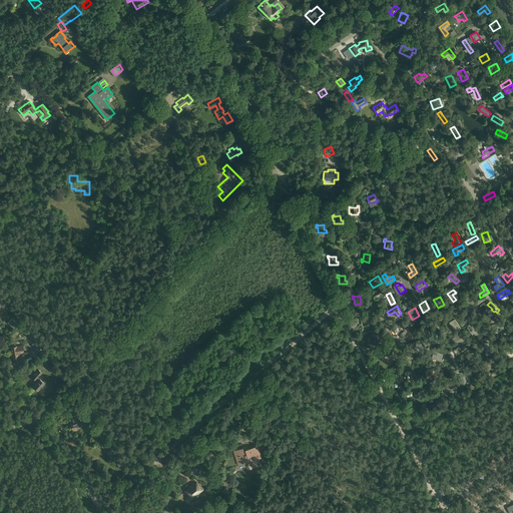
[(363,322),(364,325),(372,324),(372,322),(370,322),(369,317),(363,317),(363,316),(361,316),(362,323),(363,322)]
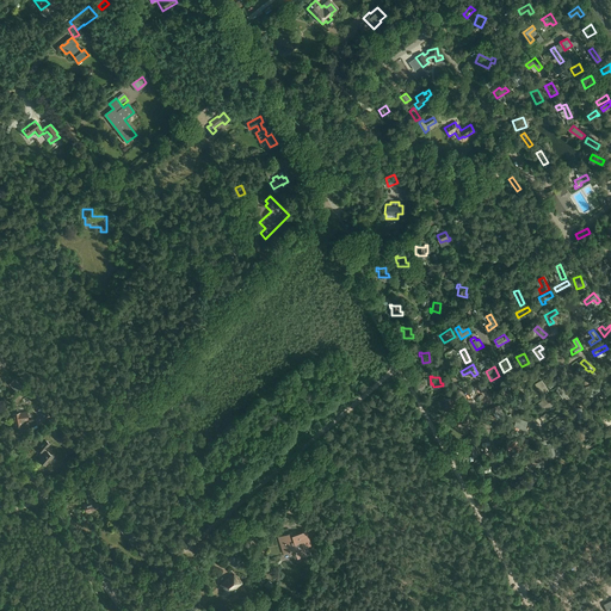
[(551,388),(561,381),(557,377),(548,384),(551,388)]
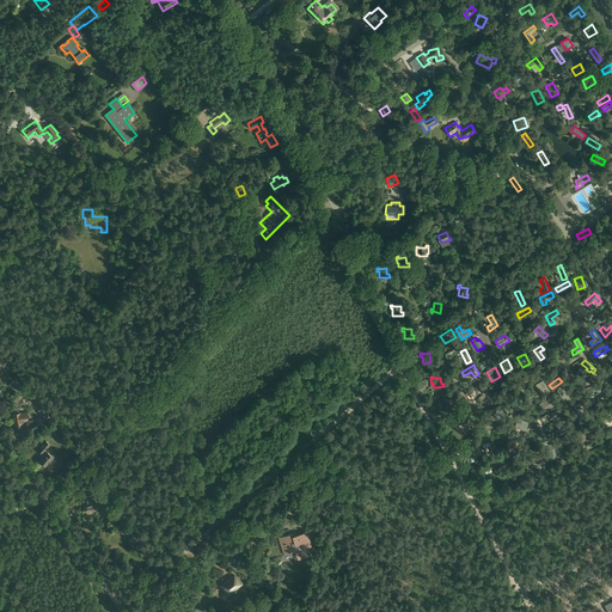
[(23,387),(16,379),(11,384),(12,386),(13,386),(16,389),(14,389),(17,392),(23,387)]
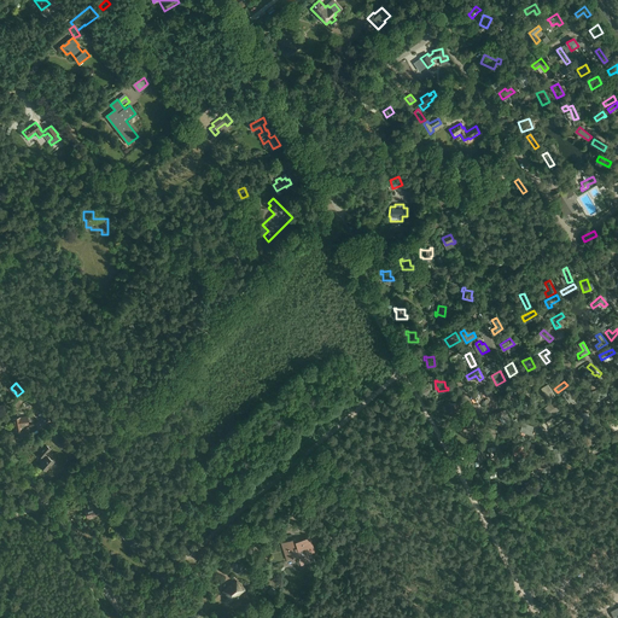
[(547,396),(549,400),(552,398),(555,396),(548,384),(544,386),(549,395),(547,396)]
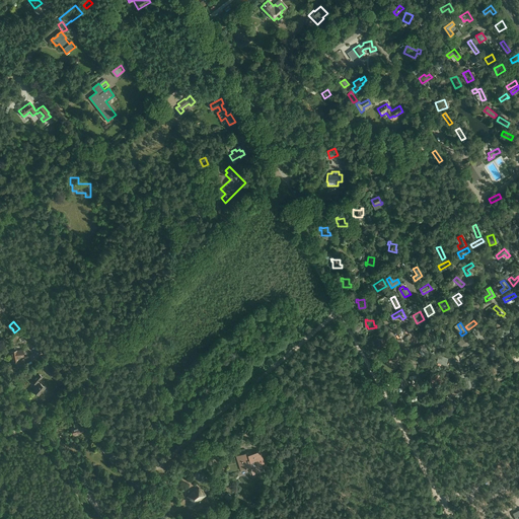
[(500,336),(510,331),(508,325),(498,328),(500,336)]
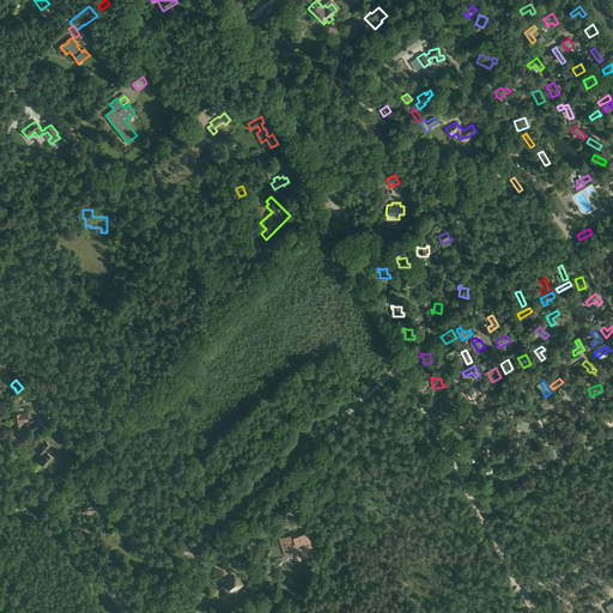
[(563,388),(562,389),(562,388),(558,390),(565,400),(569,398),(563,390),(565,390),(563,388)]
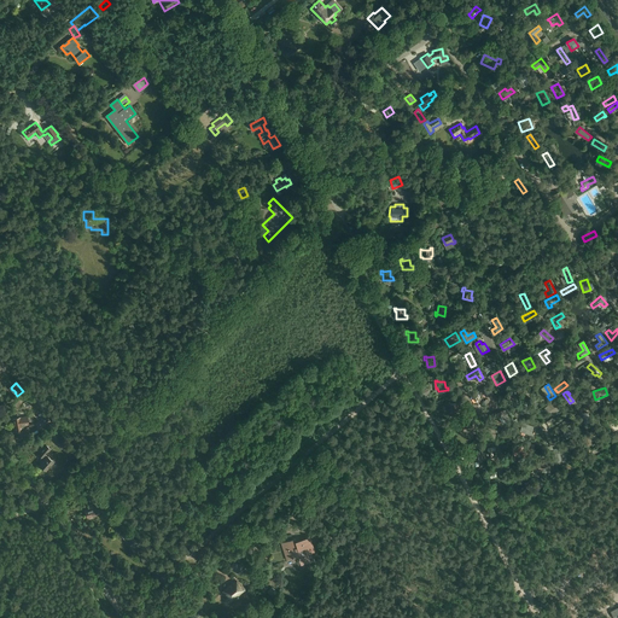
[(561,408),(557,401),(547,407),(552,414),(561,408)]
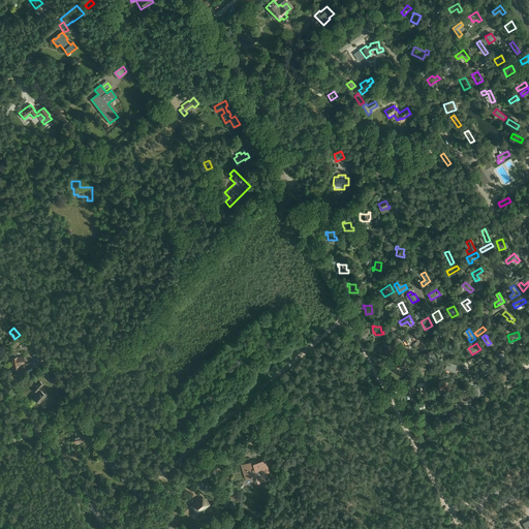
[(446,345),(445,346),(446,348),(447,348),(450,352),(452,354),(455,353),(454,351),(449,344),(446,345)]
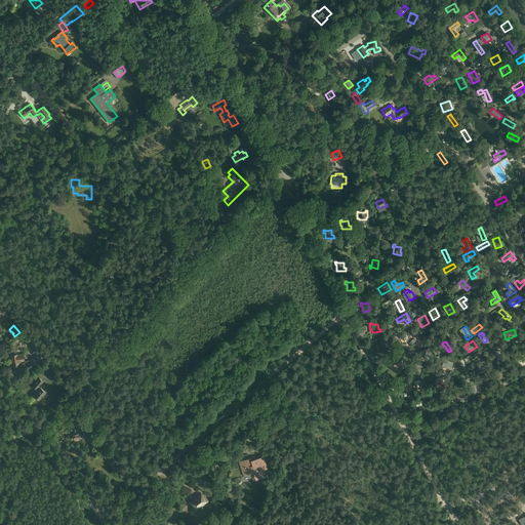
[(382,352),(391,351),(391,348),(389,348),(389,342),(382,344),(382,342),(380,342),(380,346),(382,346),(382,352)]
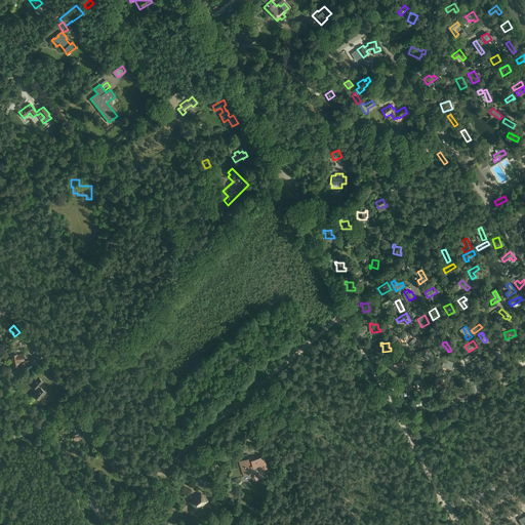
[(497,363),(501,363),(499,351),(495,351),(493,351),(492,353),(493,356),(496,355),(497,363)]
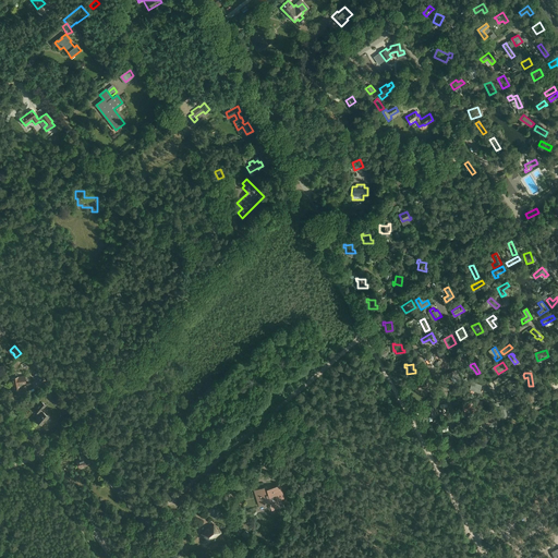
[(47,380),(41,375),(33,384),(37,389),(47,380)]
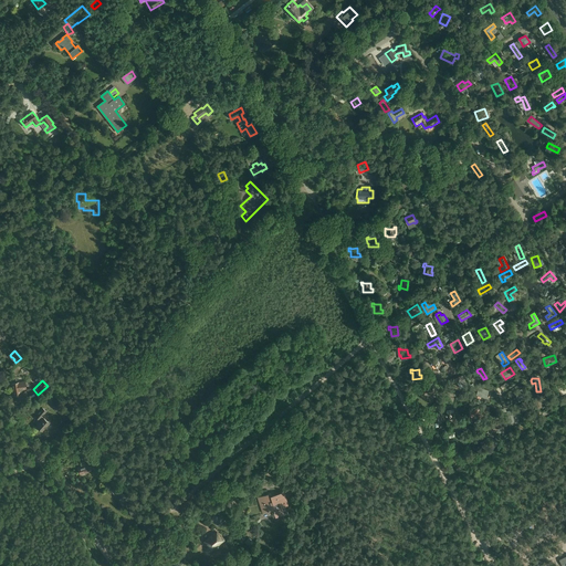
[(27,389),(25,381),(12,384),(14,396),(20,395),(20,390),(27,389)]
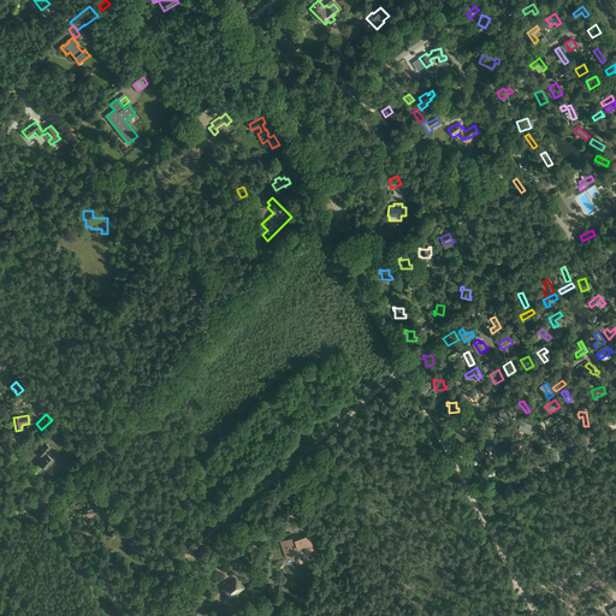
[(473,428),(471,421),(462,422),(463,431),(471,428),(471,431),(474,430),(474,427),(473,428)]
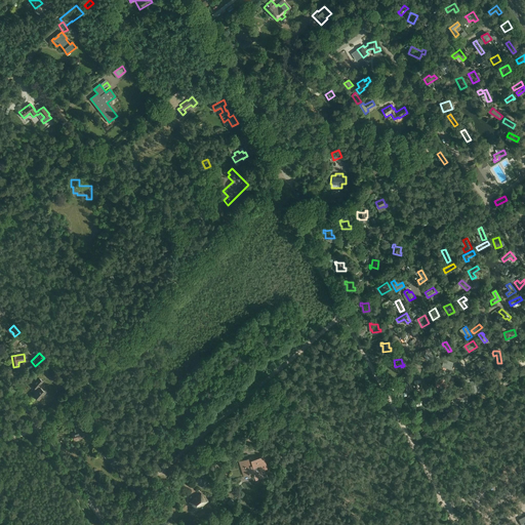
[(442,366),(443,367),(447,368),(451,369),(453,362),(444,359),(442,366)]
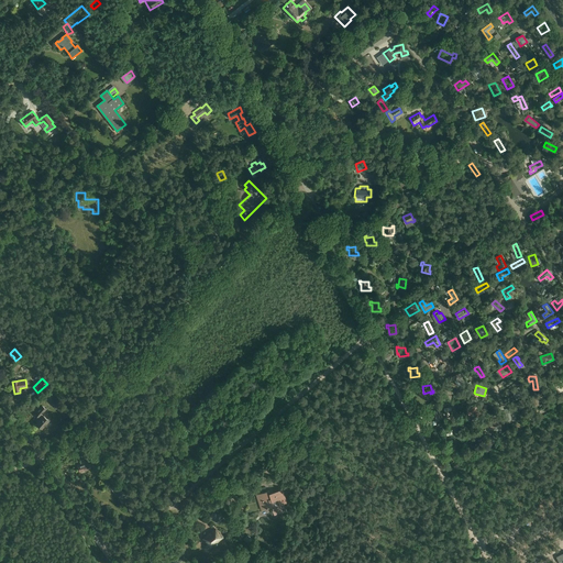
[(516,399),(523,396),(519,387),(512,390),(516,399)]
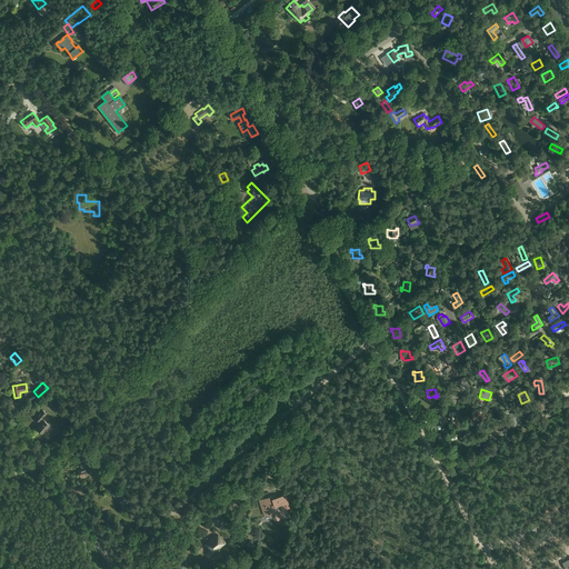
[(463,403),(476,397),(473,393),(461,399),(463,403)]
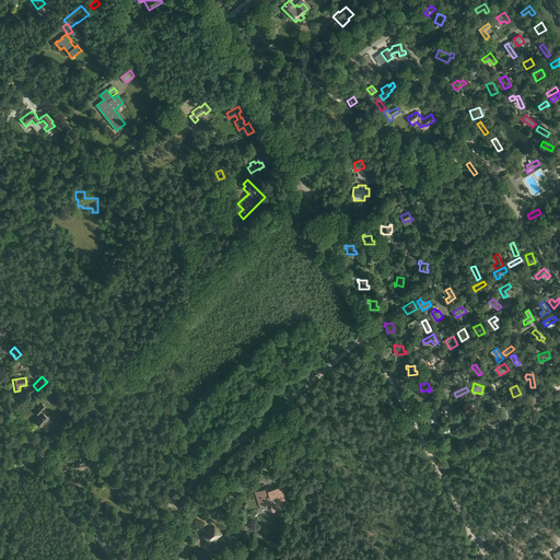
[(49,391),(45,395),(53,403),(57,398),(50,391),(49,391)]
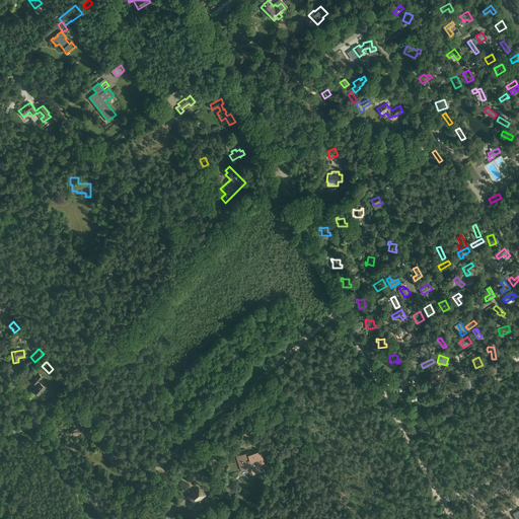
[(495,367),(500,366),(499,362),(491,364),(493,374),(497,373),(495,367)]
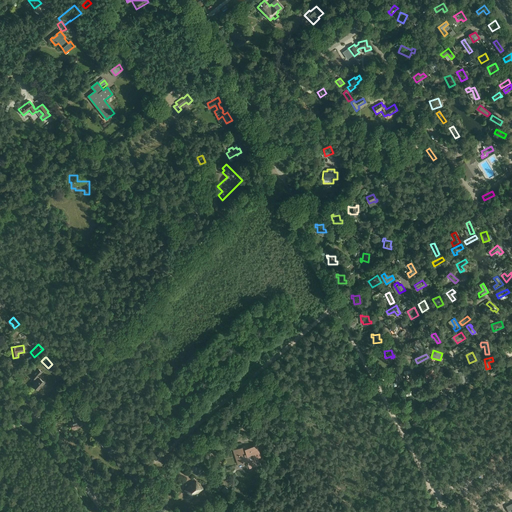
[(472,372),(480,368),(478,363),(470,366),(472,372)]
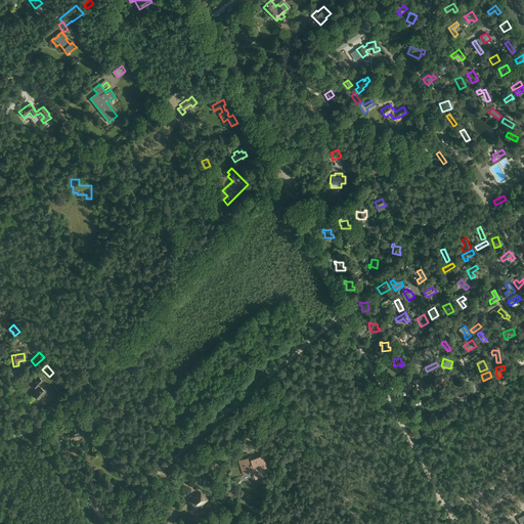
[(36,388),(34,390),(36,392),(34,395),(39,399),(45,392),(40,387),(40,388),(38,386),(43,381),(39,378),(33,385),(36,388)]
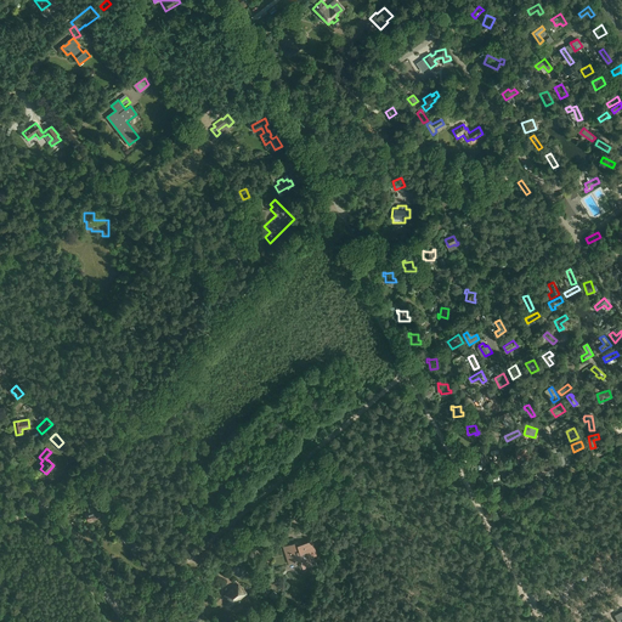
[(527,459),(532,457),(526,448),(515,454),(518,458),(525,454),(527,459)]
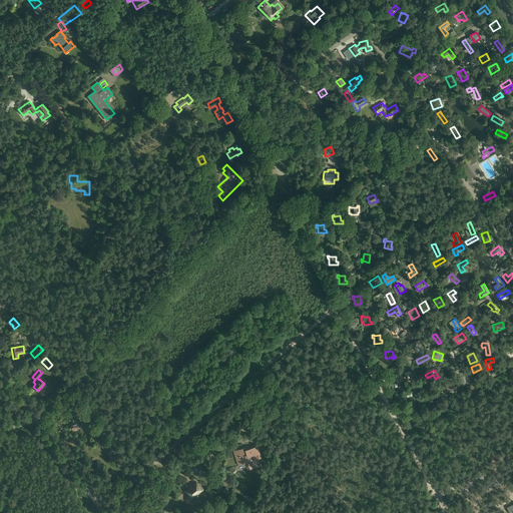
[(394,383),(402,383),(402,380),(401,380),(401,375),(394,375),(394,374),(392,374),(392,378),(394,378),(394,383)]
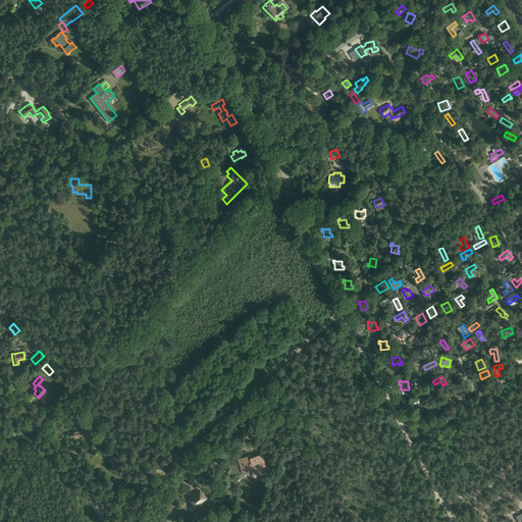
[(457,395),(455,395),(455,397),(458,397),(459,396),(464,396),(465,387),(463,387),(462,389),(457,388),(457,395)]
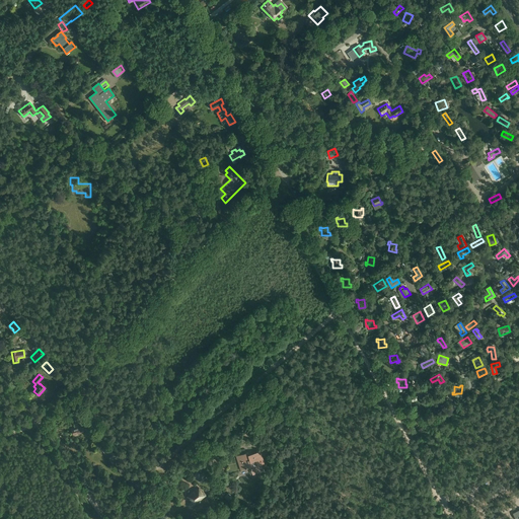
[(442,408),(442,405),(441,405),(441,399),(433,398),(433,405),(439,405),(439,408),(442,408)]
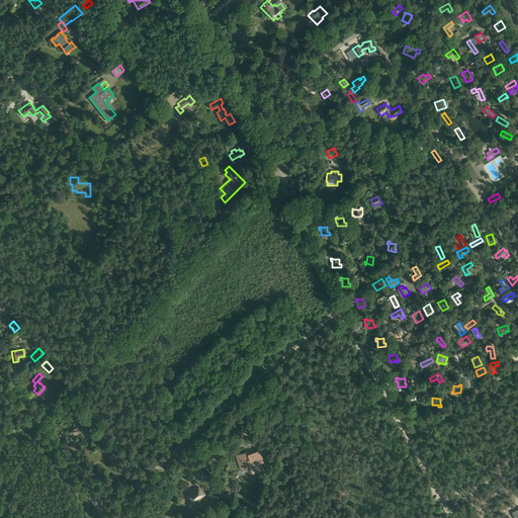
[(413,420),(421,419),(421,416),(419,416),(419,411),(413,412),(413,411),(411,411),(411,414),(413,414),(413,420)]
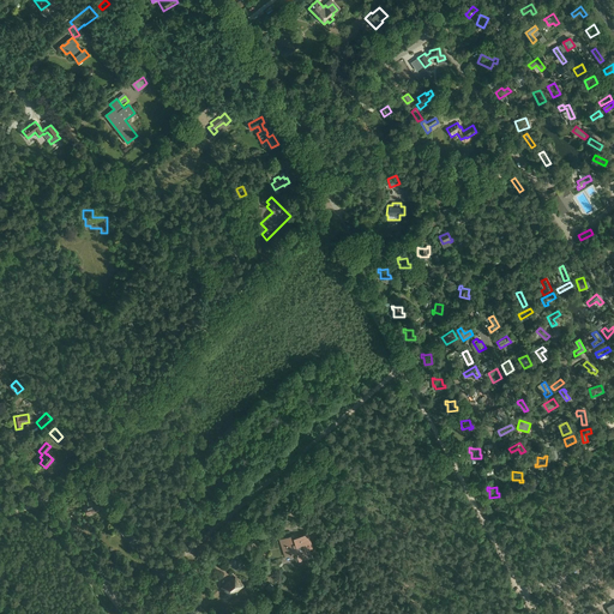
[(125,528),(121,531),(125,536),(126,540),(131,545),(132,545),(137,551),(139,548),(137,546),(138,545),(136,541),(137,540),(132,535),(130,537),(127,534),(128,533),(125,528)]
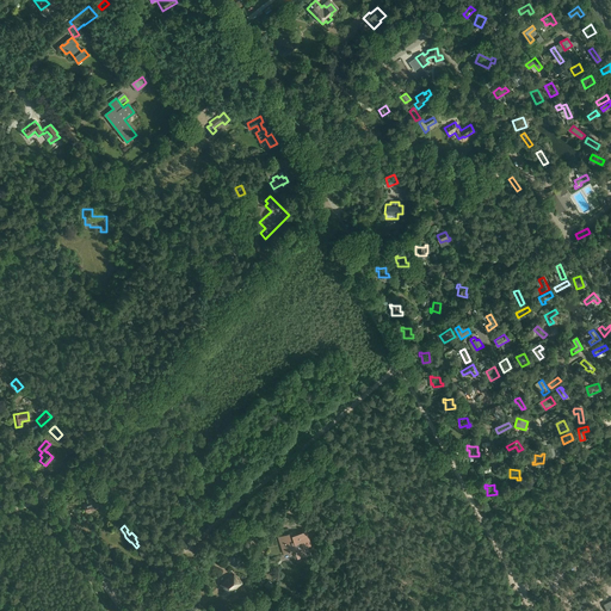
[(278,537),(284,554),(295,550),(297,559),(312,555),(308,547),(312,545),(307,531),(291,536),(290,534),(278,537)]
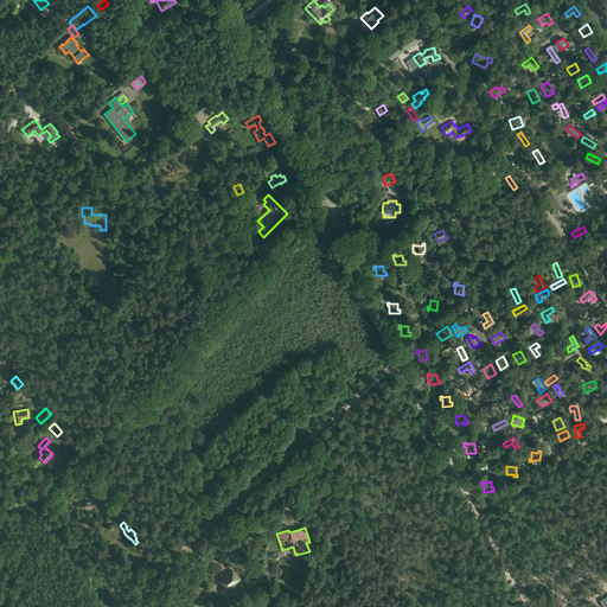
[(572,575),(577,585),(598,573),(592,563),(587,566),(588,568),(579,574),(577,573),(572,575)]
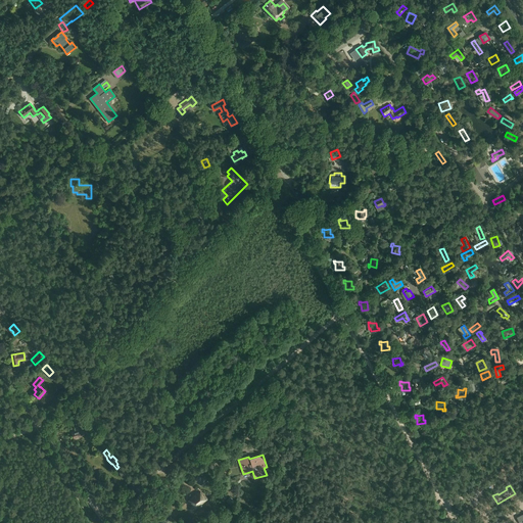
[(189,501),(195,508),(206,498),(202,493),(202,494),(200,491),(189,501)]
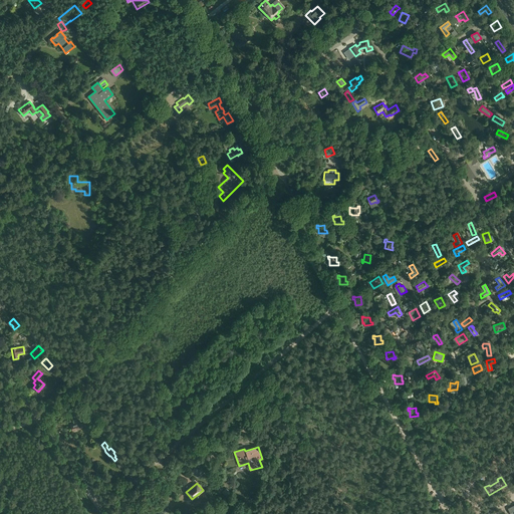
[(153,510),(153,511),(148,513),(162,513),(170,508),(167,504),(156,513),(153,510)]
